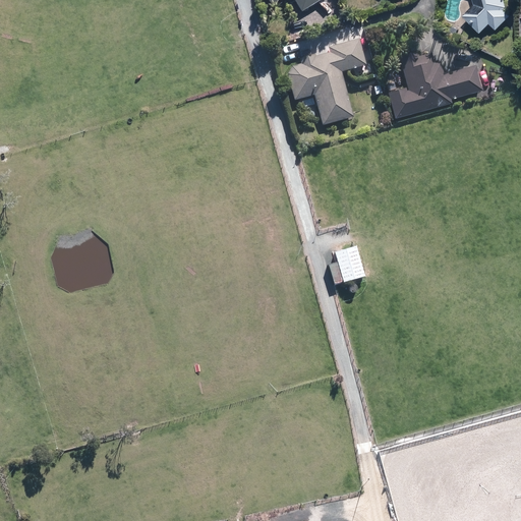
[(270,0),(272,3),(276,0),(295,0),(301,9),(316,0),(270,0)]
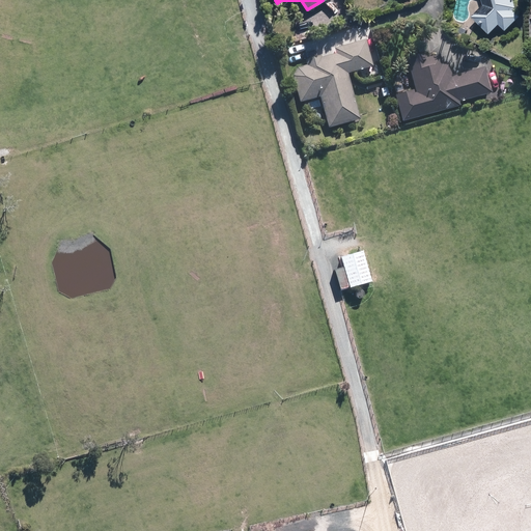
[(484,0),(486,3),(475,15),(493,32),(502,23),(509,29),(522,16),(515,9),(518,0),(484,0)]
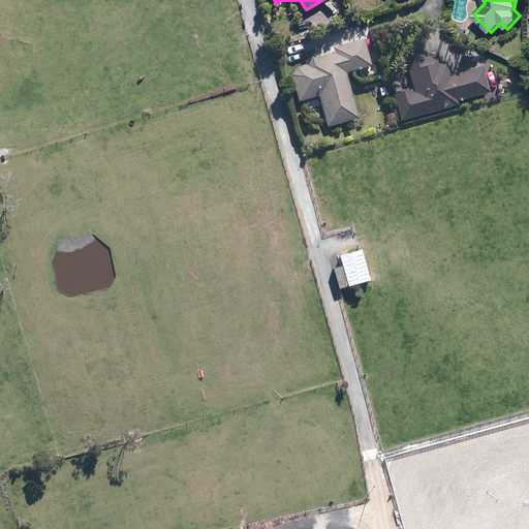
[(372,66),(365,38),(333,48),(335,52),(304,59),(305,65),(296,67),(297,71),(292,72),(299,101),(319,97),(328,128),(360,119),(347,72),(372,66)]
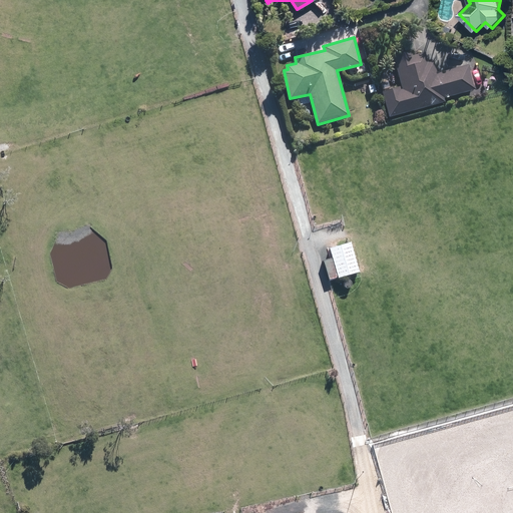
[(414,55),(411,50),(393,56),(402,85),(382,92),(390,116),(445,101),(444,98),(475,89),(468,64),(437,73),(433,60),(429,61),(426,52),(414,55)]
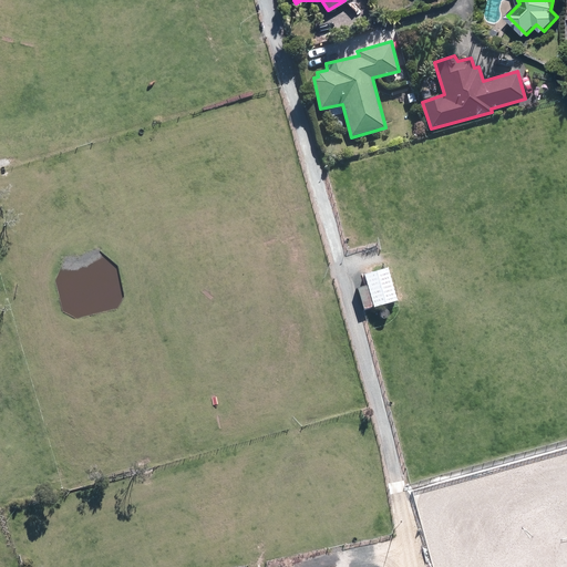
[(389,266),(364,274),(373,307),(399,299),(389,266)]
